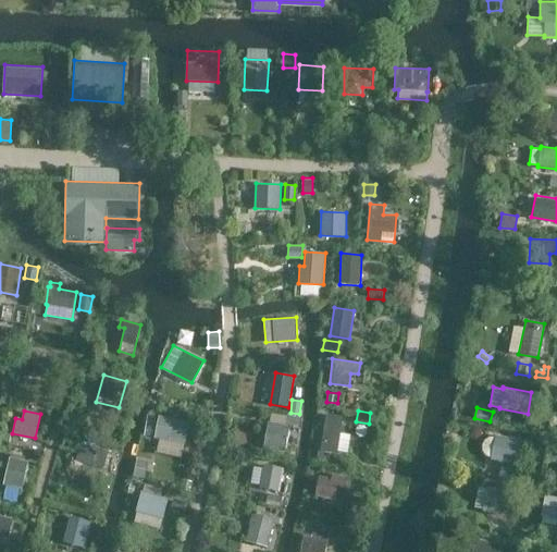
[(189,420),(159,414),(153,437),(159,438),(156,451),(181,455),(183,443),(185,443),(189,420)]
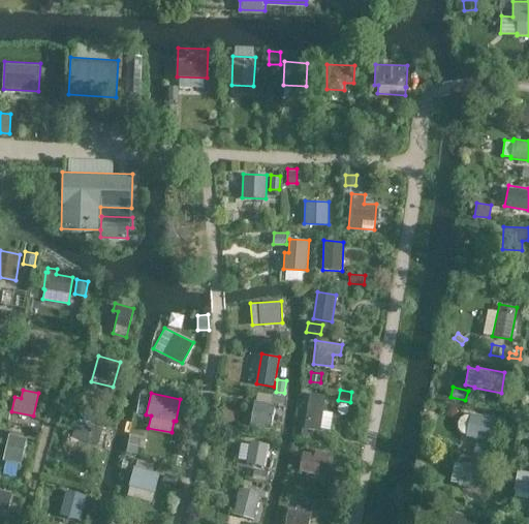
[(325,396),(310,393),(305,427),(320,430),(321,427),(331,429),(334,411),(327,410),(328,405),(324,405),(325,396)]
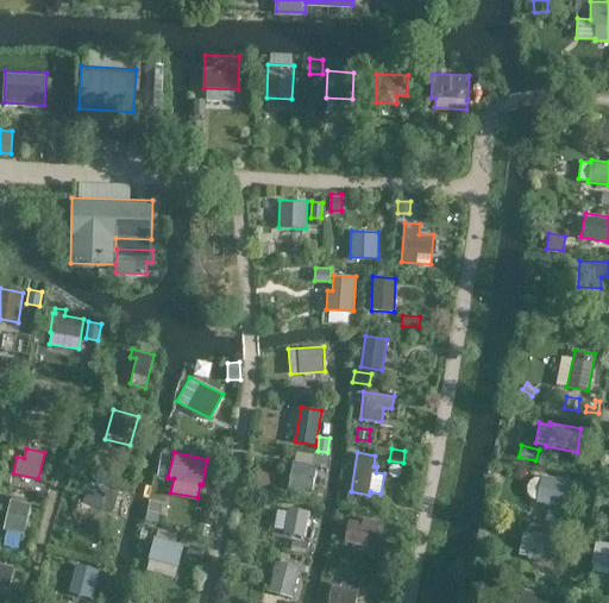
[(330,454),(315,453),(314,462),(328,463),(330,454)]
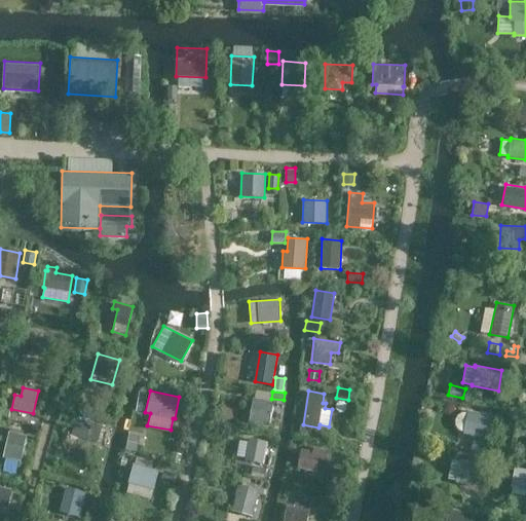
[(273,401),(253,398),(250,422),(269,425),(273,401)]
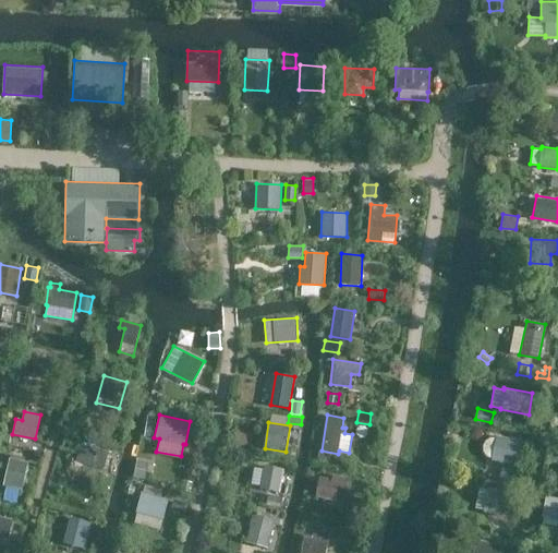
[(81,433),(79,424),(72,425),(73,435),(81,433)]
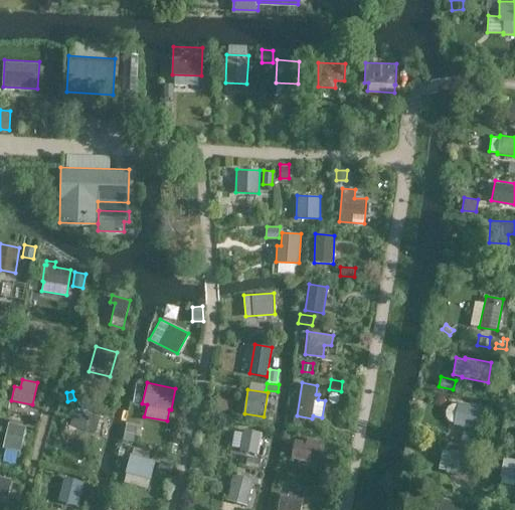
[(0,404),(8,407),(10,399),(1,397),(0,403),(0,404)]
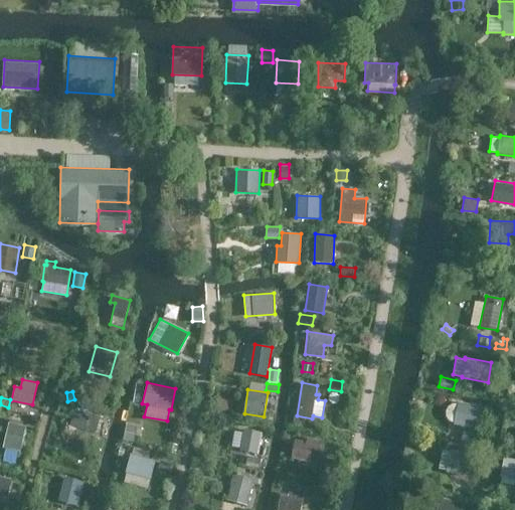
[(478,429),(482,405),(458,400),(454,423),(478,429)]
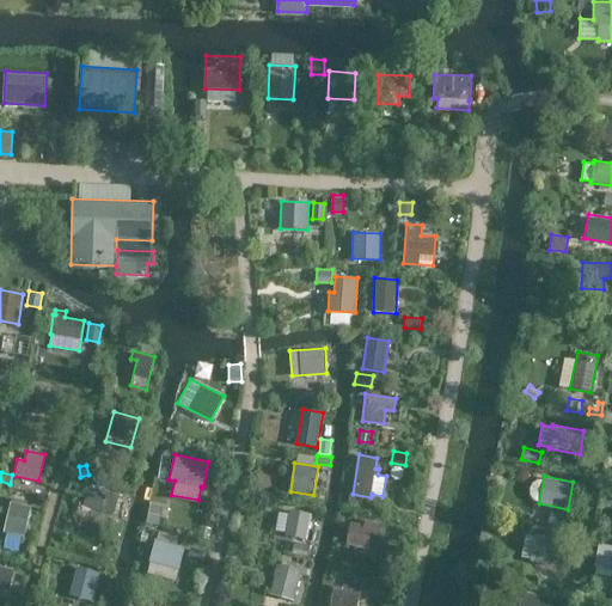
[(118,494),(87,485),(83,505),(114,513),(118,494)]
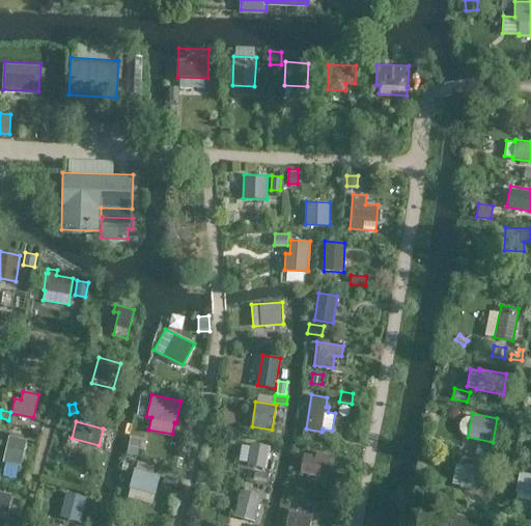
[(27,439),(8,435),(2,461),(21,466),(27,439)]
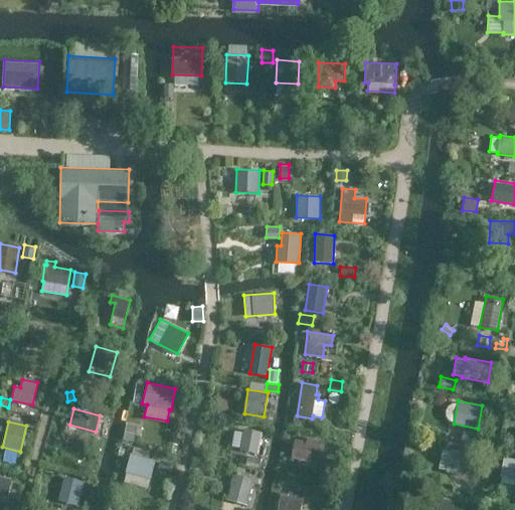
[(137,426),(127,423),(124,439),(134,441),(137,426)]
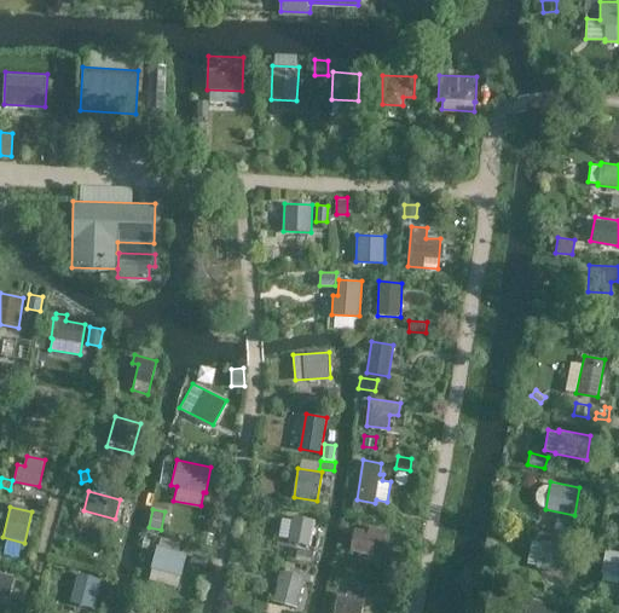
[(288,537),(287,542),(311,545),(314,519),(293,515),(293,519),(282,518),(278,536),(288,537)]
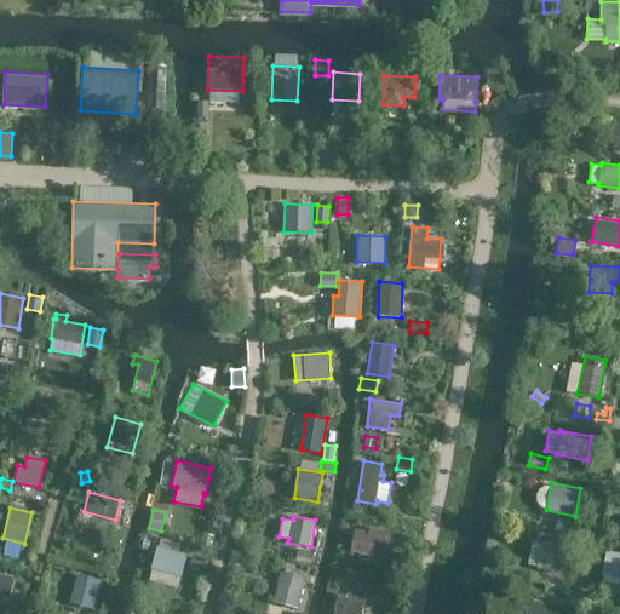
[(574,522),(557,518),(554,532),(572,535),(574,522)]
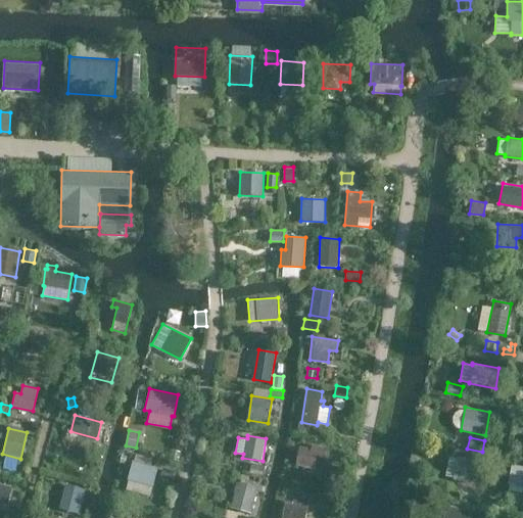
[(312,443),(311,449),(299,446),(296,465),(314,468),(317,456),(325,458),(327,446),(312,443)]
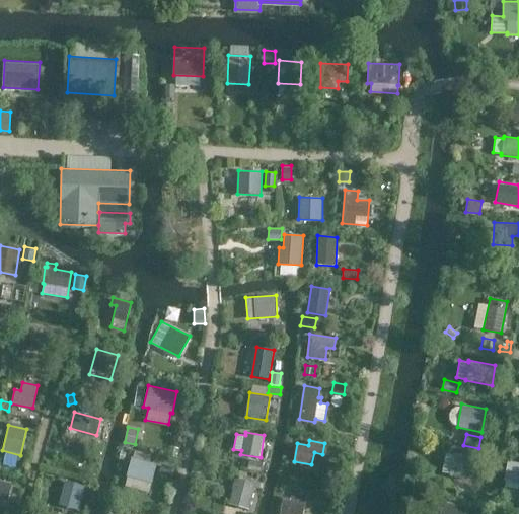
[(170,444),(168,453),(178,455),(180,447),(170,444)]
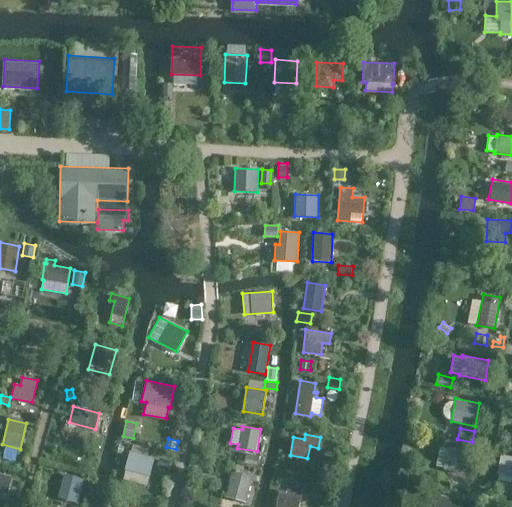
[(149,448),(133,443),(131,450),(129,450),(124,469),(125,470),(123,478),(146,484),(148,475),(149,476),(154,457),(147,455),(149,448)]
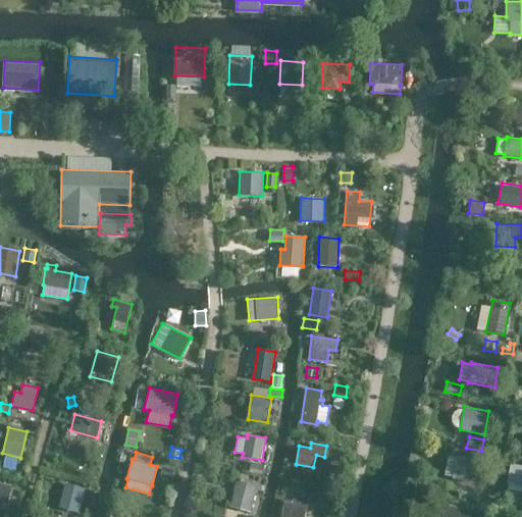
[(479,459),(456,455),(456,457),(448,455),(444,474),(452,475),(452,477),(474,482),(479,459)]
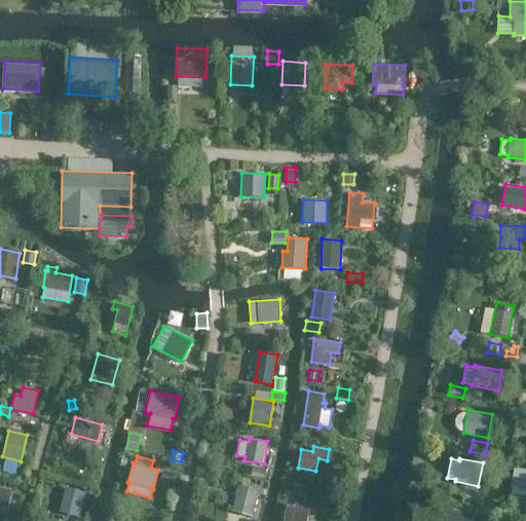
[(253,464),(251,476),(265,478),(267,467),(253,464)]
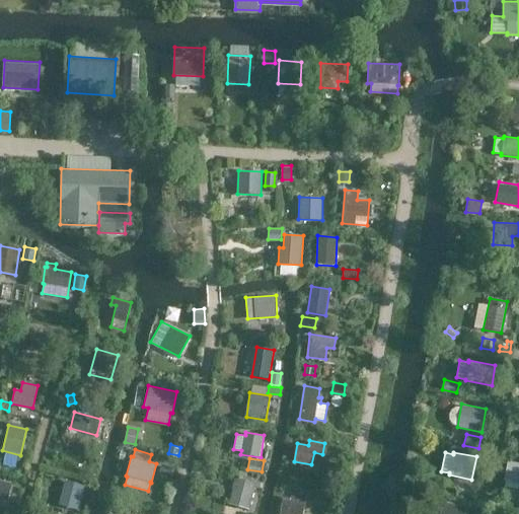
[(518,484),(518,462),(507,460),(503,481),(518,484)]
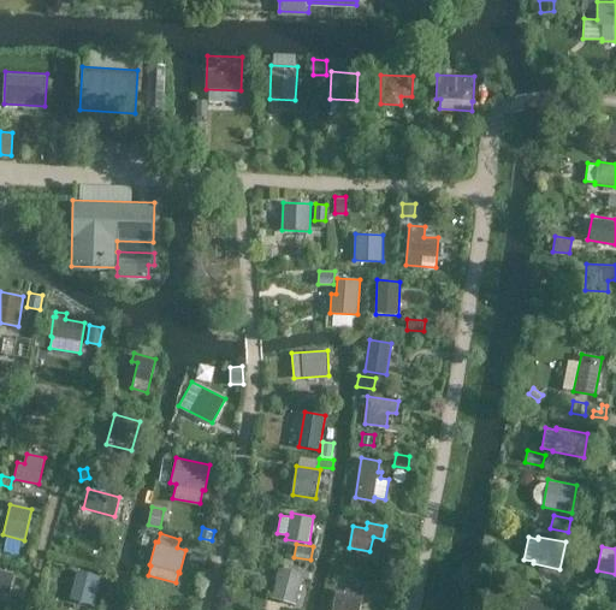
[(191,550),(189,562),(205,567),(207,554),(191,550)]
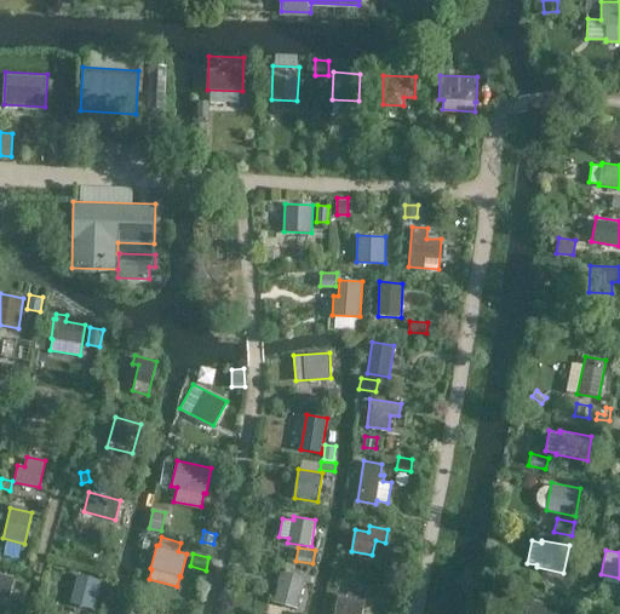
[(297,607),(305,577),(280,571),(273,601),(297,607)]
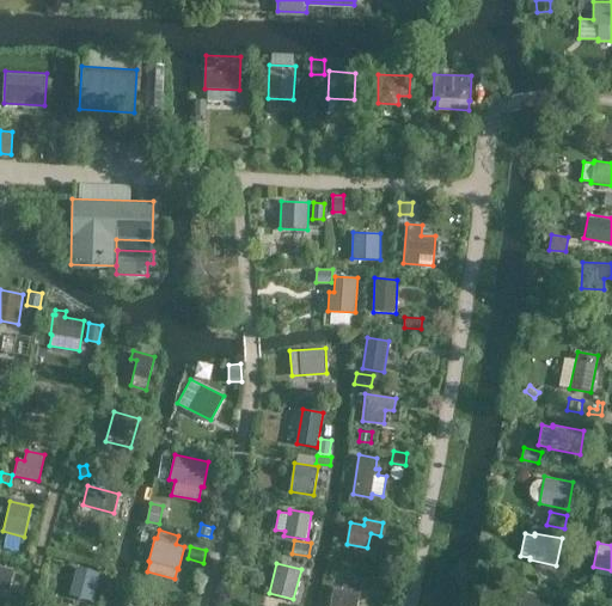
[(0,588),(8,591),(14,570),(0,565),(0,588)]
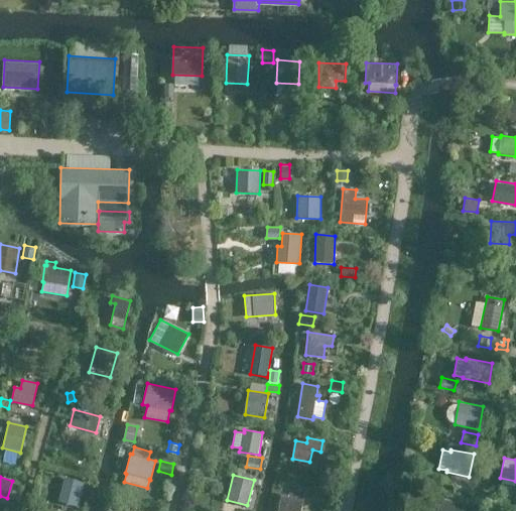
[(63,478),(57,501),(77,506),(83,482),(63,478)]
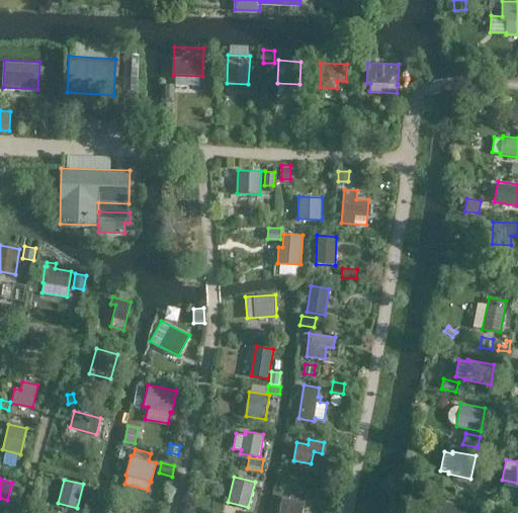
[(469,485),(458,482),(456,492),(467,494),(469,485)]
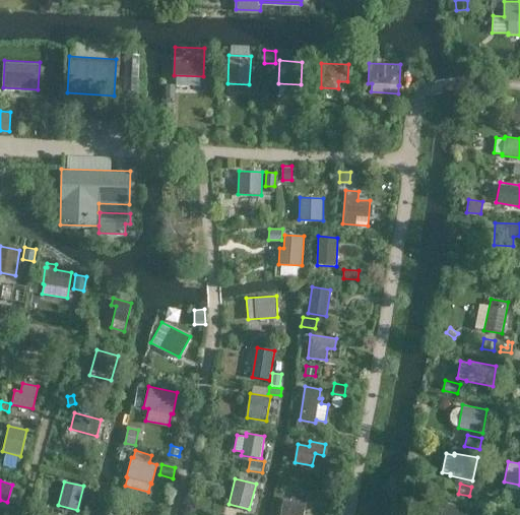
[(303,514),(307,501),(283,497),(279,514),(303,514)]
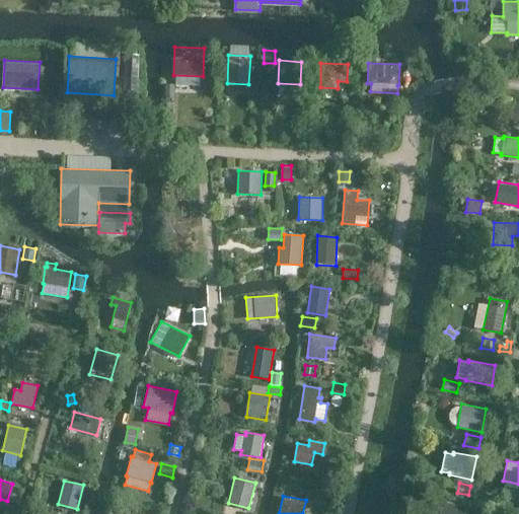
[(464,513),(466,505),(441,500),(438,513),(464,513)]
